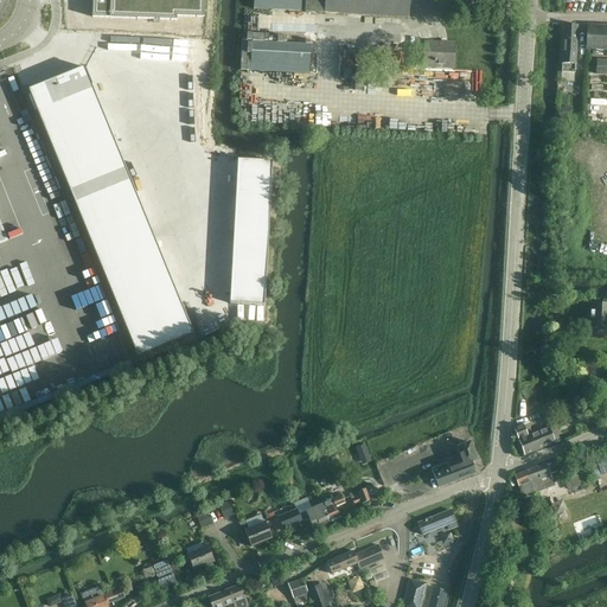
[(91,0),(91,17),(176,20),(177,16),(203,17),(203,0),(91,0)]
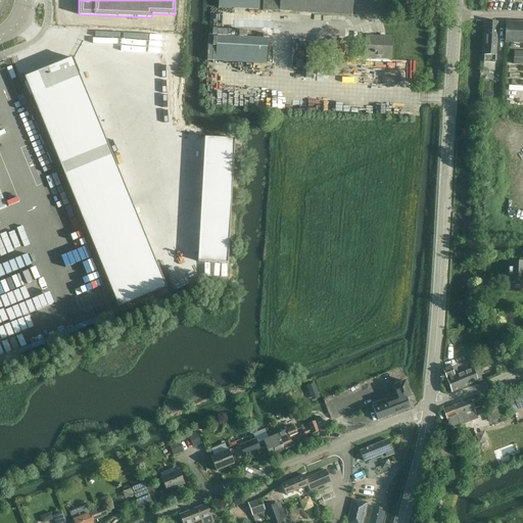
[(258,10),(258,0),(218,0),(218,8),(258,10)]
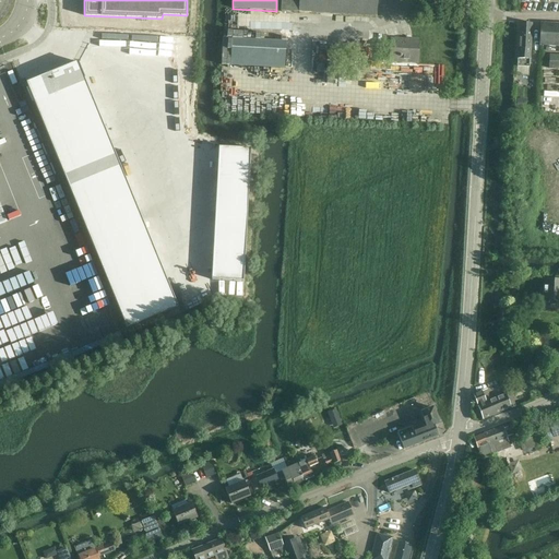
[(298,12),(376,18),(377,0),(281,0),(281,12),(298,12)]
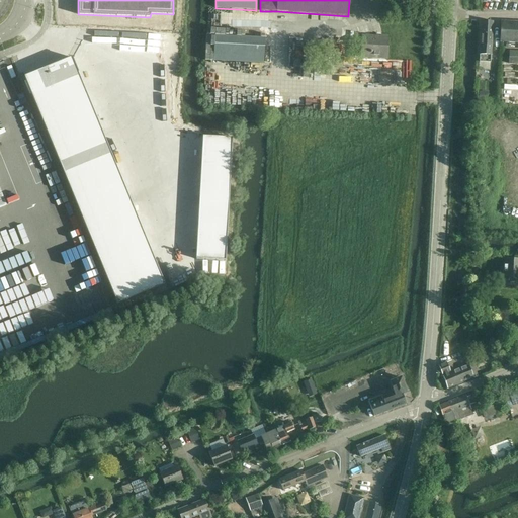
[(481,21),(479,63),(490,63),(493,22),(481,21)]
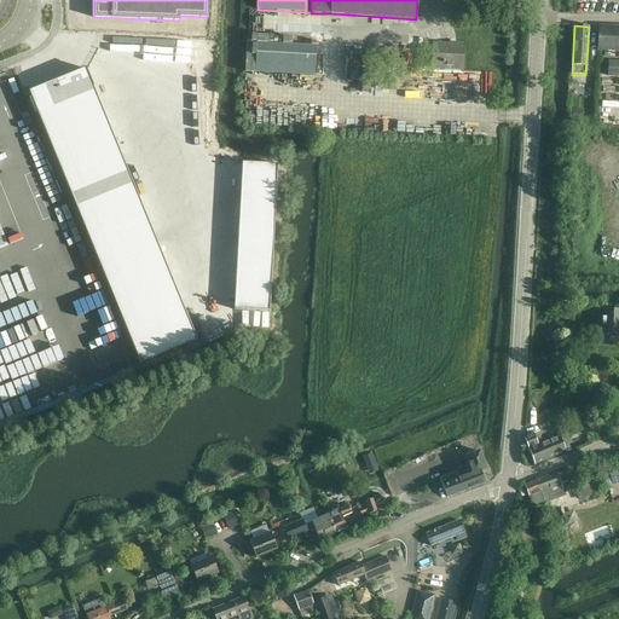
[(618,27),(599,27),(597,51),(600,51),(600,56),(609,57),(609,52),(618,52),(618,27)]
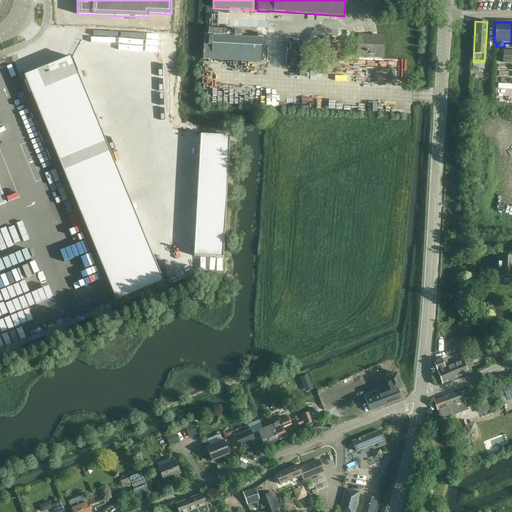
[(210,60),(260,63),(262,38),(212,36),(210,60)]
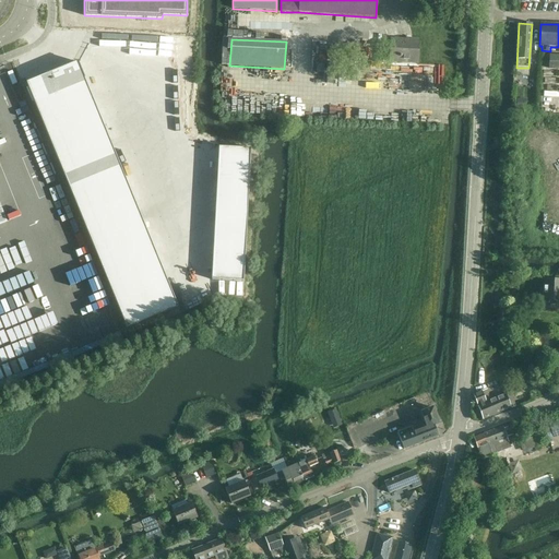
[(418,42),(405,40),(391,39),(390,58),(400,58),(399,62),(417,63),(418,42)]
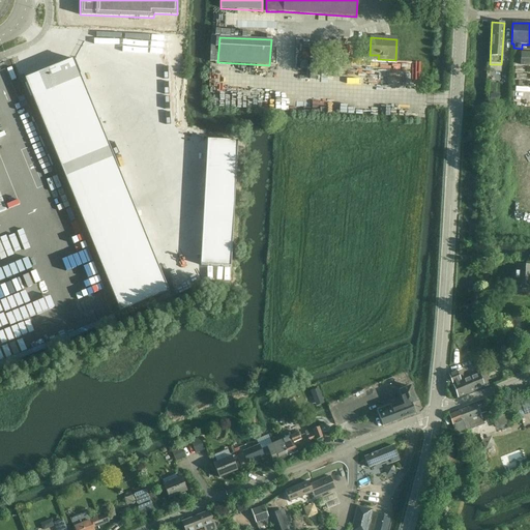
[(526,65),(529,65),(529,53),(521,53),(521,65),(526,65)]
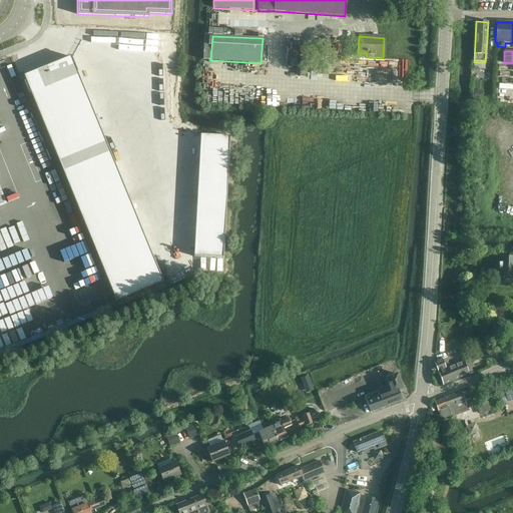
[(70,57),(24,76),(116,302),(162,283),(70,57)]
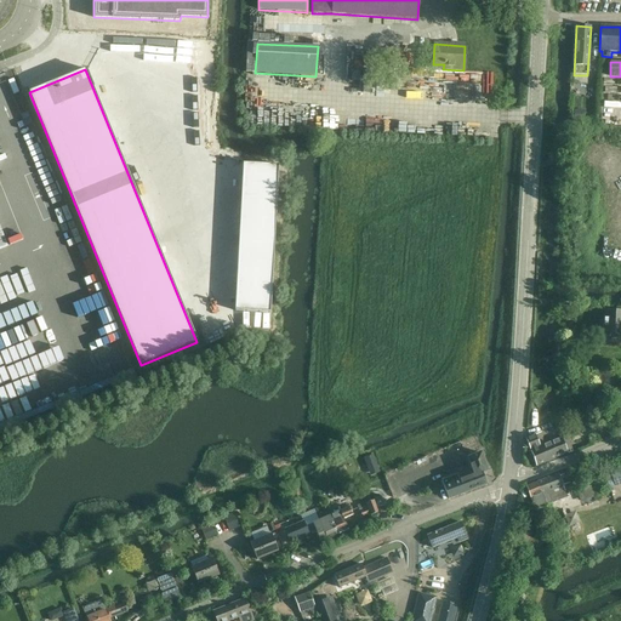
[(269,313),(278,166),(243,164),(234,311),(269,313)]
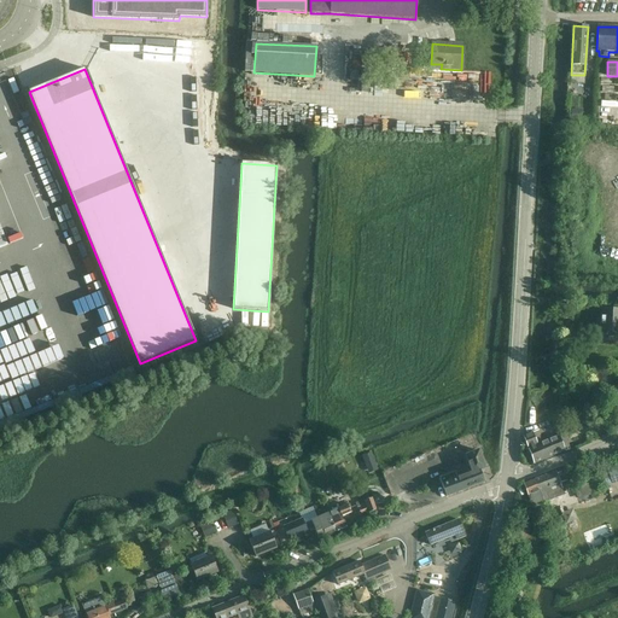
[(617,333),(617,309),(601,310),(600,332),(617,333)]
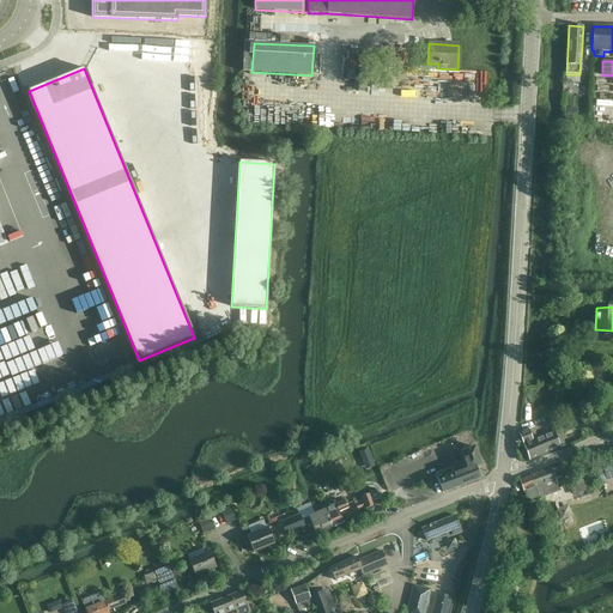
[(612,378),(602,383),(607,394),(612,392),(612,378)]
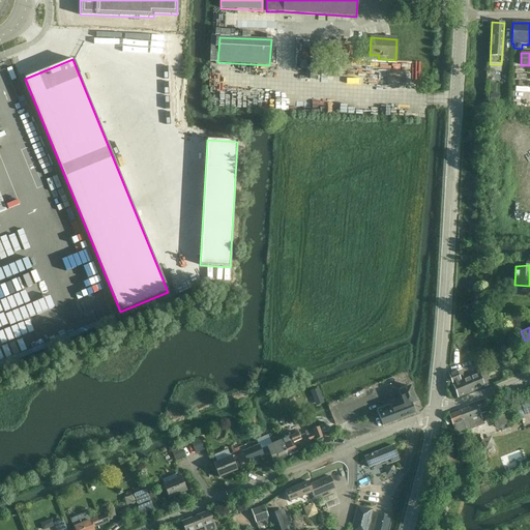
[(511,330),(494,335),(497,344),(514,339),(511,330)]
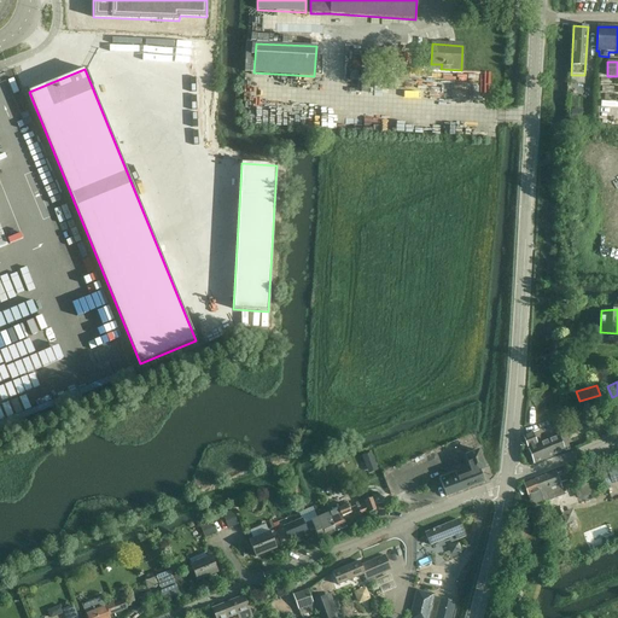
[(595,421),(587,414),(584,412),(577,419),(589,429),(595,421)]
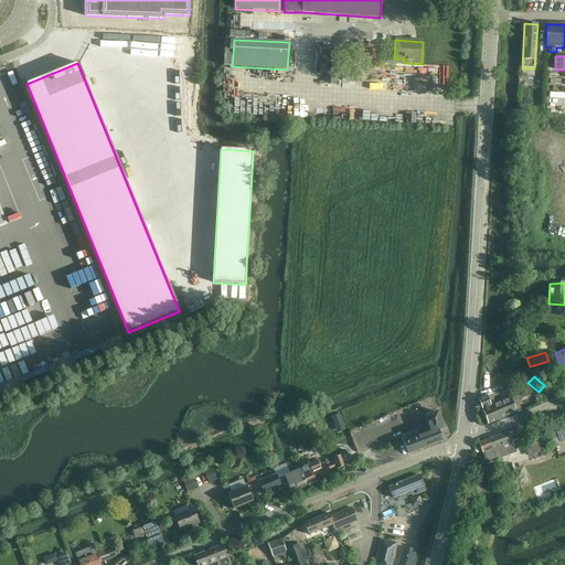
[(515,413),(515,412),(511,400),(491,407),(487,396),(478,400),(482,409),(488,424),(515,413)]
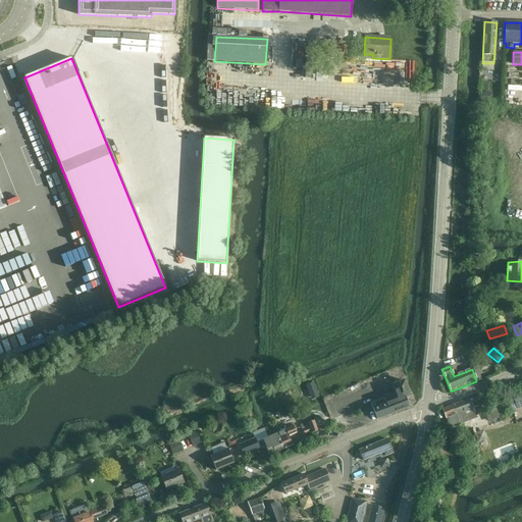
[(400,371),(400,370),(399,368),(370,380),(371,383),(400,371)]
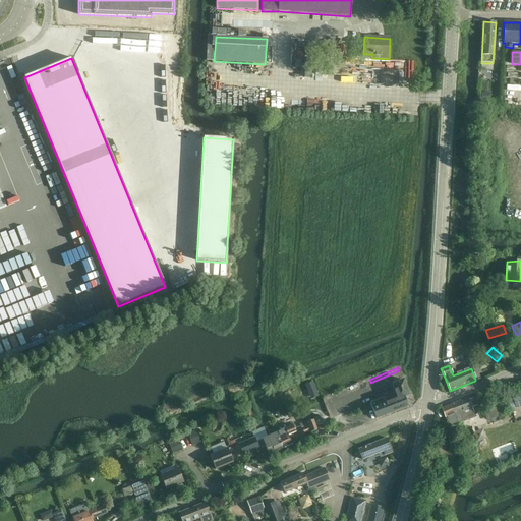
[(372,409),(375,419),(390,414),(407,407),(404,397),(409,395),(403,381),(393,385),(398,399),(386,404),(384,398),(369,403),(372,409)]
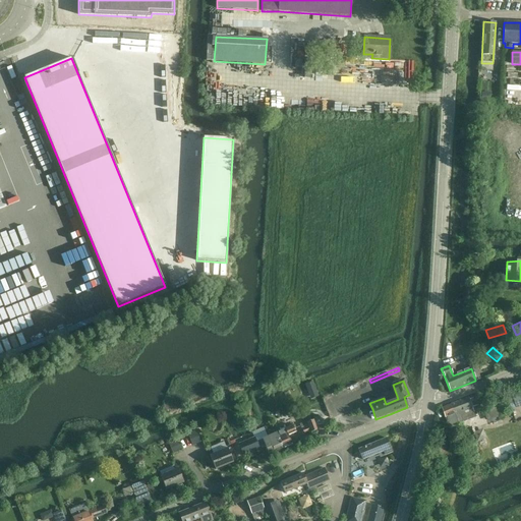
[(520,392),(512,396),(516,406),(520,404),(520,392)]
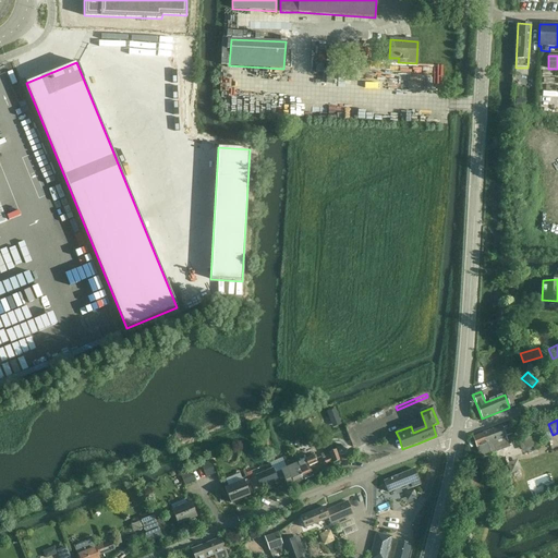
[(501,426),(484,433),(486,444),(487,444),(490,453),(496,451),(496,452),(510,447),(509,445),(514,443),(511,434),(508,426),(501,428),(501,426)]
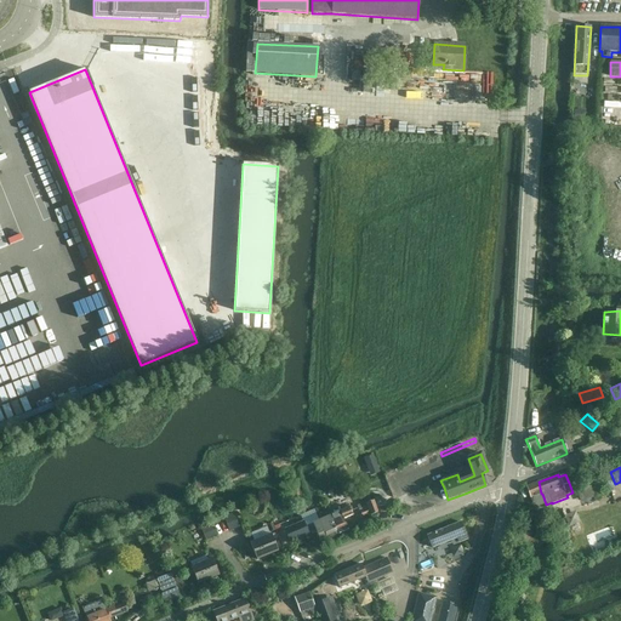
[(525,486),(530,499),(534,508),(540,507),(546,505),(542,494),(541,494),(539,482),(525,486)]
